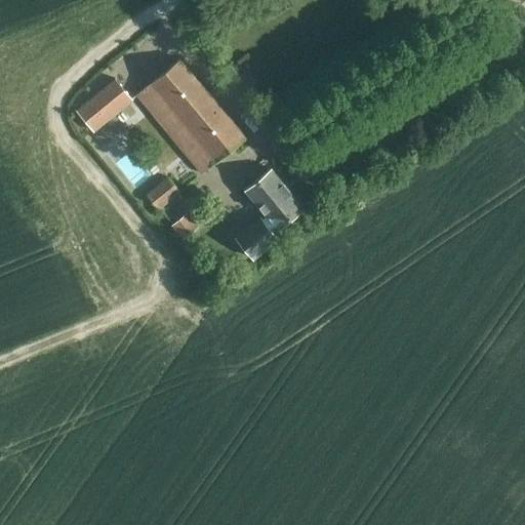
[(200,173),(243,137),(178,61),(135,95),(200,173)]
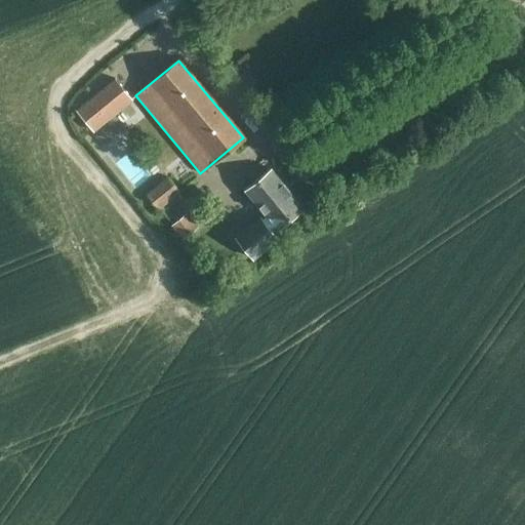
[(131,99),(115,79),(76,110),(92,130),(131,99)]
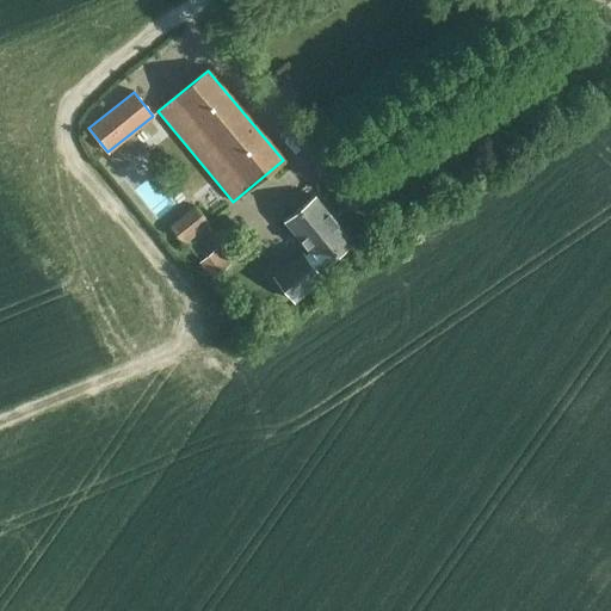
[(302,252),(275,275),(295,301),(323,278),(318,271),(321,267),(351,244),(314,198),(284,222),(310,254),(307,258),(302,252)]
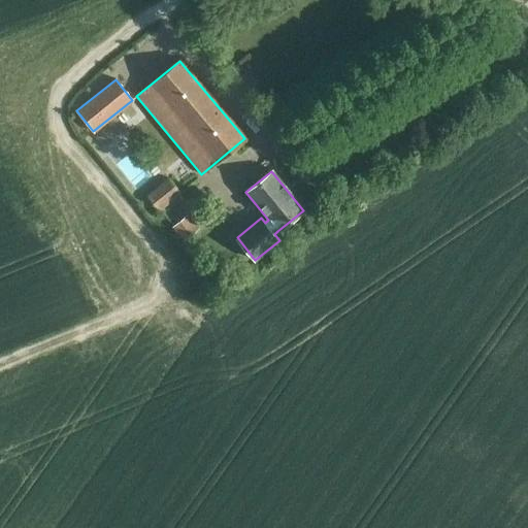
[(168,177),(146,195),(159,210),(180,193),(168,177)]
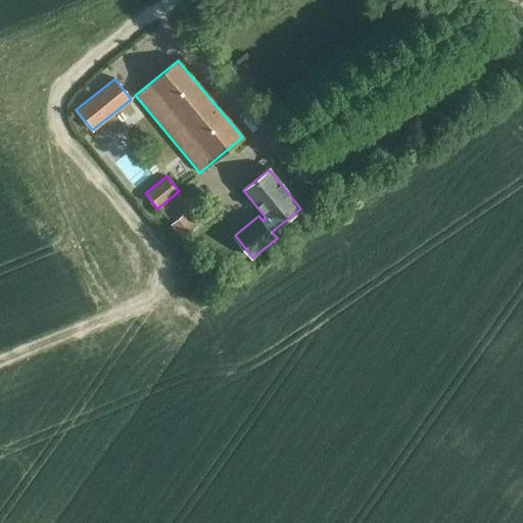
[(170,224),(182,239),(197,225),(186,211),(170,224)]
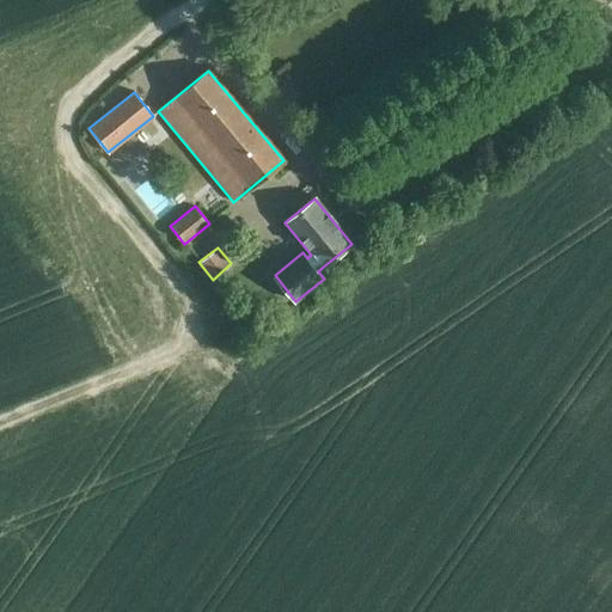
All buildings are outlined.
